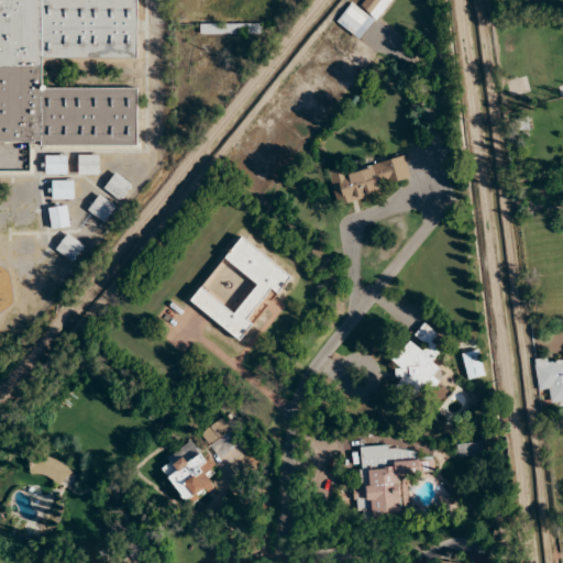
[(0,0),(135,0),(136,57),(41,57),(41,89),(138,88),(136,145),(41,145),(41,141),(34,141),(34,142),(0,142),(0,0)]
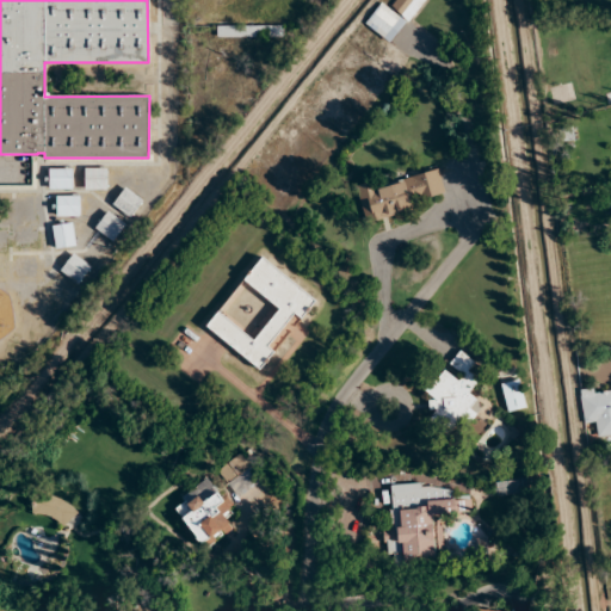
[(392,43),(421,0),(396,0),(390,8),(382,2),(365,24),(392,43)]
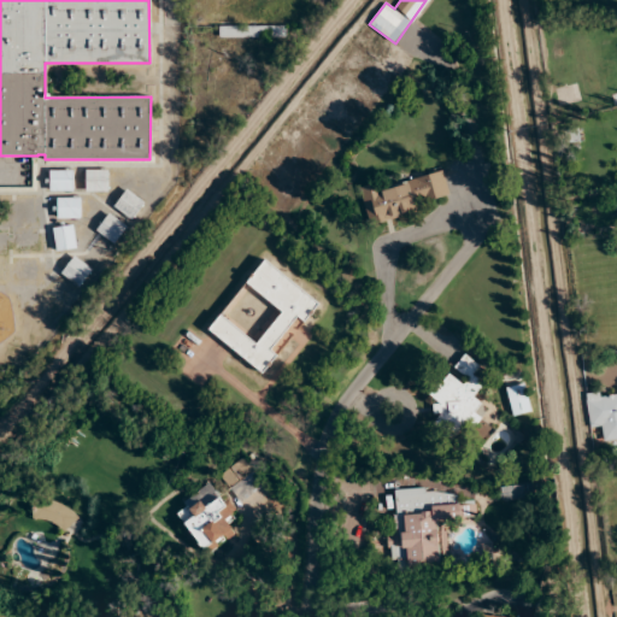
[(286,27),(219,27),(219,39),(286,39),(286,27)]
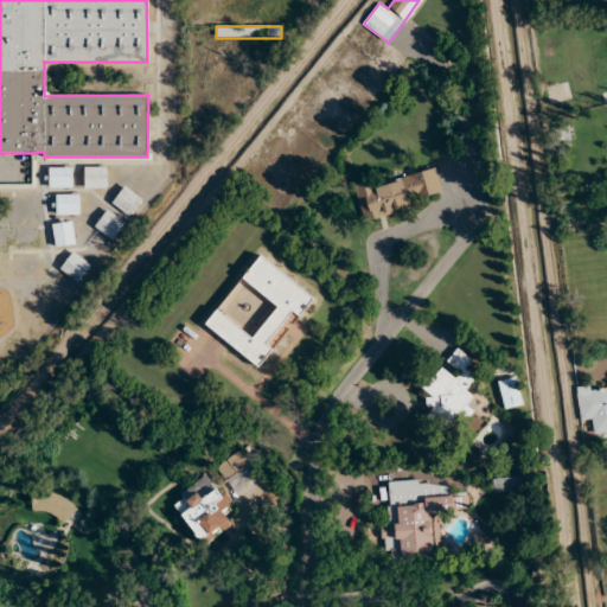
[(72,167),(49,167),(49,187),(72,187),(72,167)]
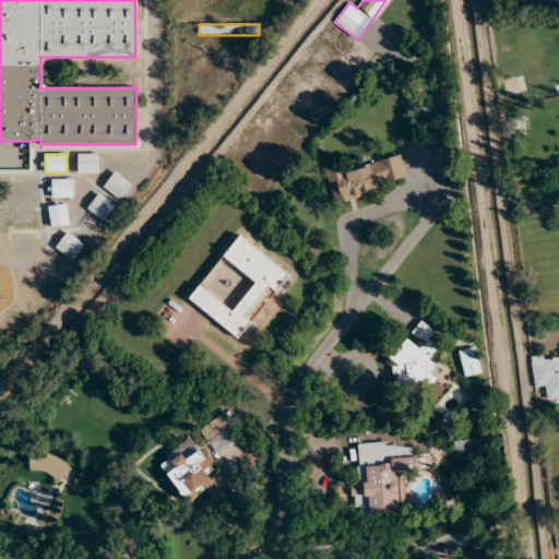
[(97,154),(78,154),(78,173),(97,173),(97,154)]
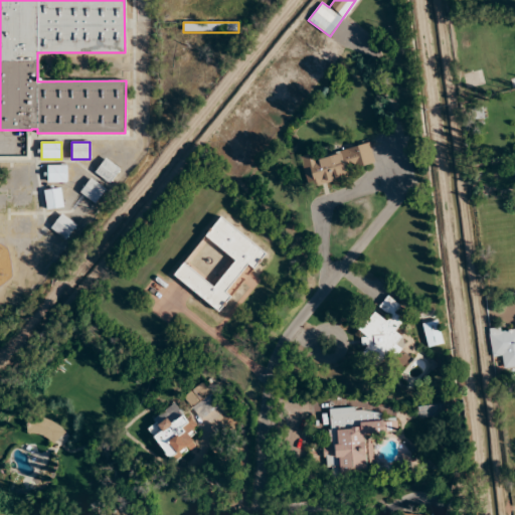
[(376,167),(370,144),(317,158),(316,152),(300,157),(308,184),(376,167)]
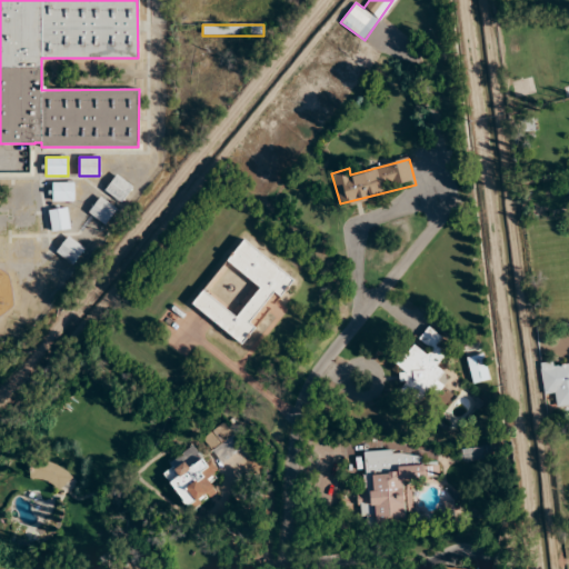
[(122,202),(133,186),(116,175),(105,191),(122,202)]
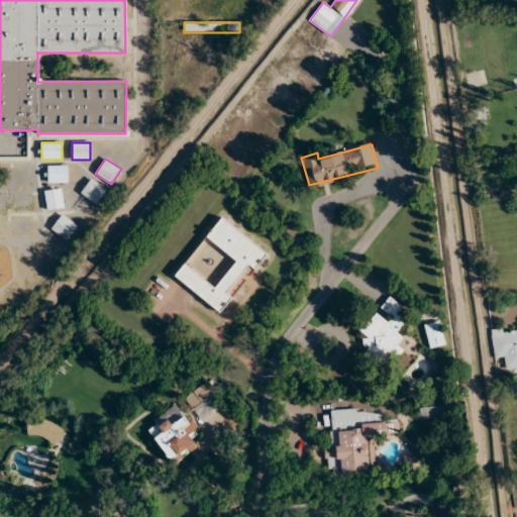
[(68,166),(47,166),(47,183),(68,183),(68,166)]
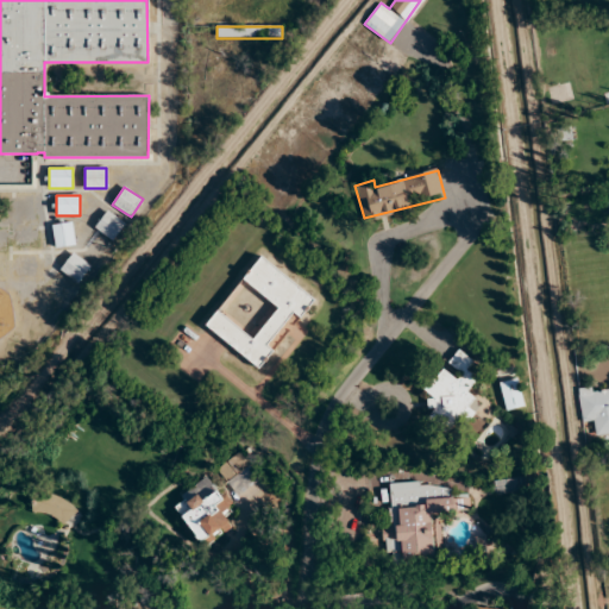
[(112,240),(125,224),(108,209),(95,227),(112,240)]
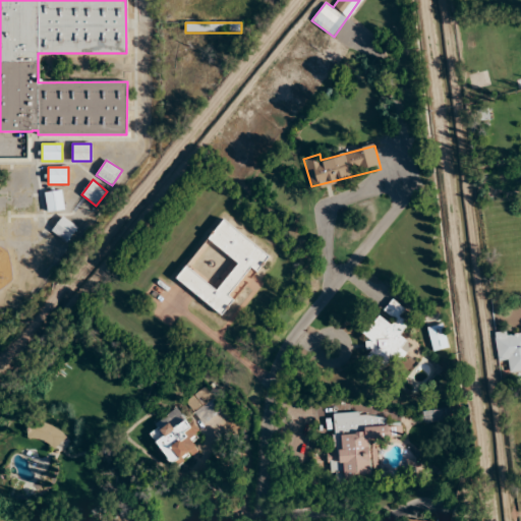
[(45,191),(47,211),(64,210),(62,190),(45,191)]
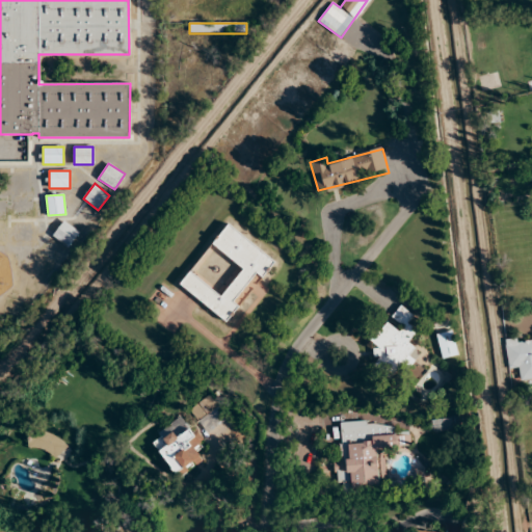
[(68,247),(79,232),(63,220),(52,236),(68,247)]
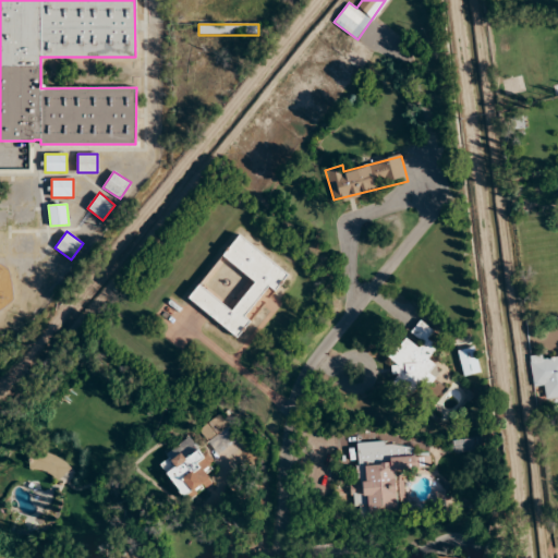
[(189,299),(235,337),(287,273),(240,234),(189,299)]
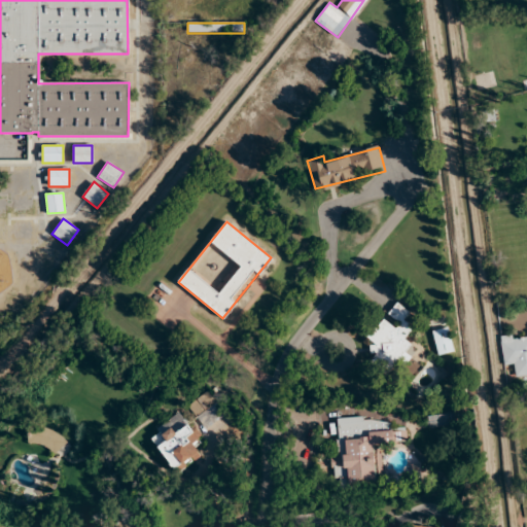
[(365,336),(374,346),(371,348),(392,374),(411,358),(406,351),(412,346),(405,337),(413,329),(403,319),(409,315),(399,303),(385,315),(387,317),(365,336)]
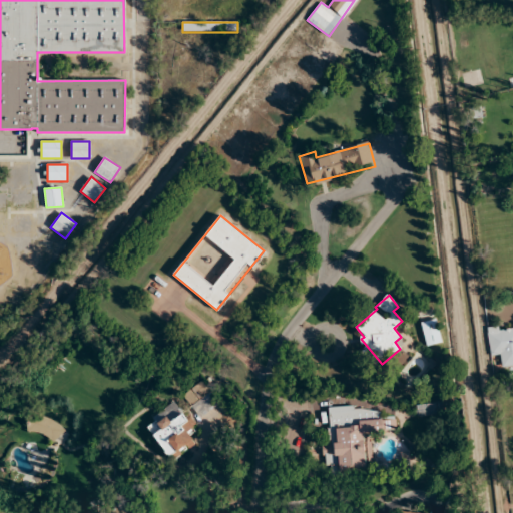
[(421,322),(426,346),(441,343),(436,319),(421,322)]
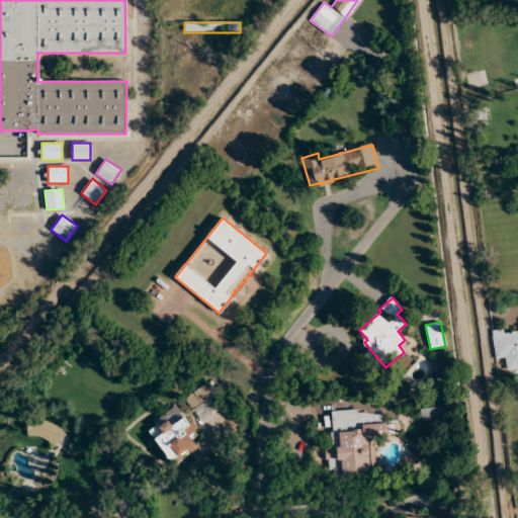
[(496,361),(506,359),(507,371),(517,369),(517,327),(492,331),(496,361)]
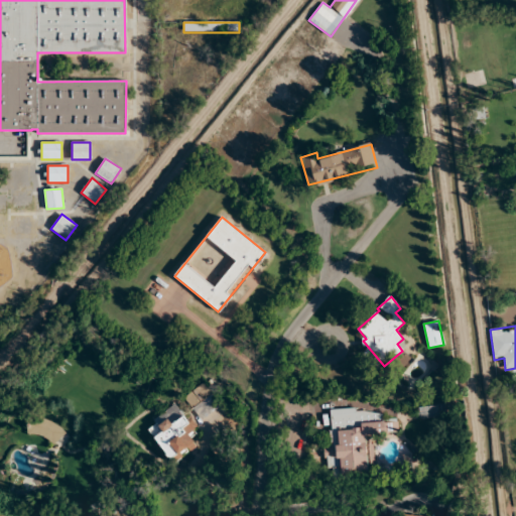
[(201,417),(211,409),(205,401),(213,395),(204,384),(185,397),(201,417)]
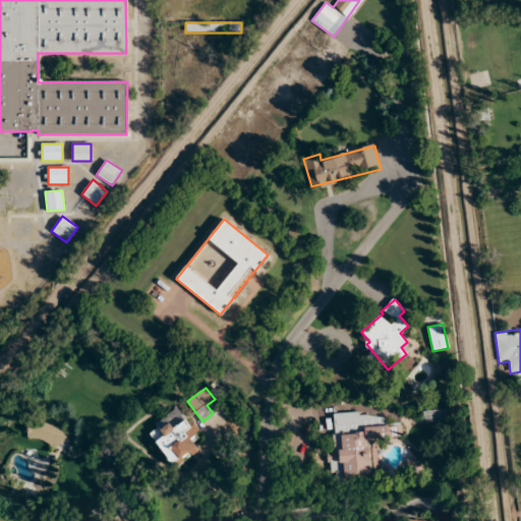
[(422,411),(422,422),(444,421),(443,410),(422,411)]
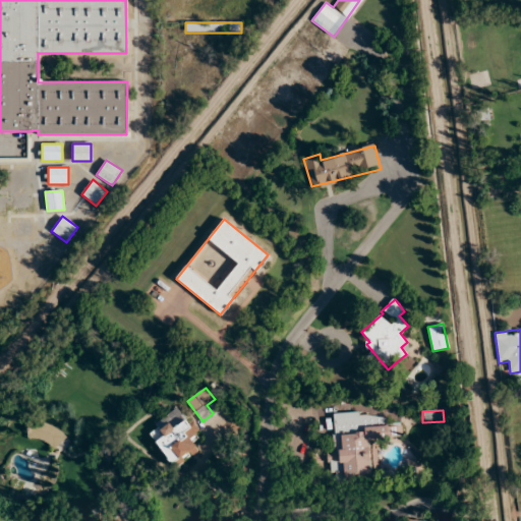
[(371,438),(401,438),(400,424),(387,424),(387,413),(334,414),(334,451),(329,451),(329,479),(372,479),(371,438)]
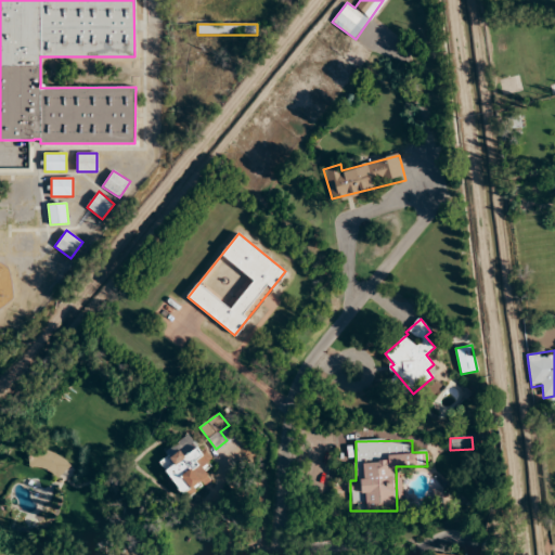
[(36,446),(27,461),(65,482),(74,467),(36,446)]
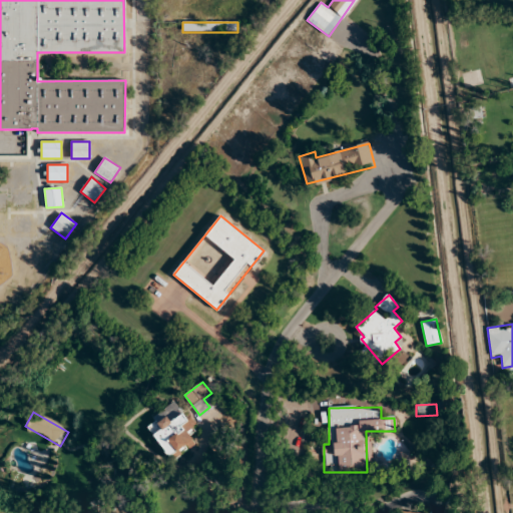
[(188,433),(195,429),(184,413),(171,422),(167,416),(156,423),(161,431),(154,436),(171,461),(196,445),(188,433)]
